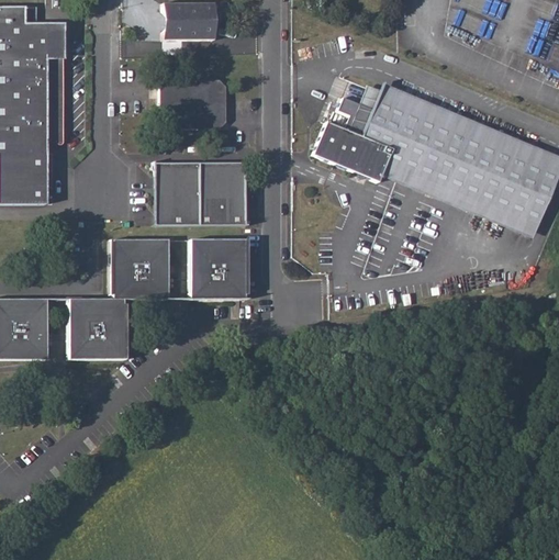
[(170,28),(166,32),(165,41),(215,41),(215,3),(165,2),(166,11),(170,15),(170,28)]
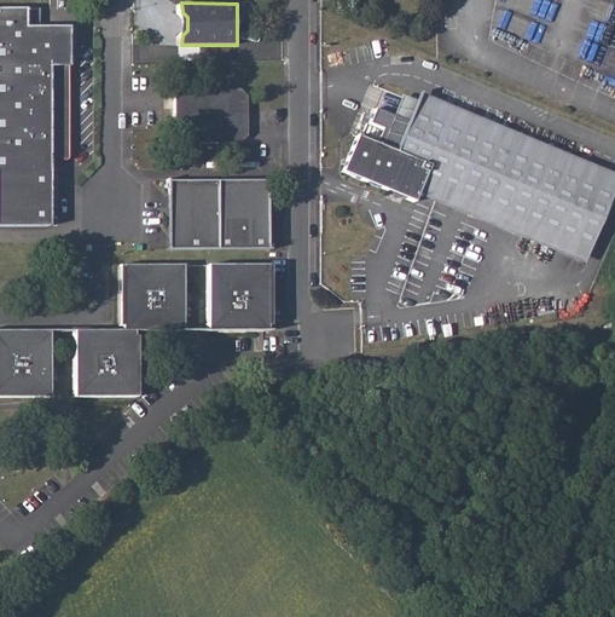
[(71,79),(71,64),(71,26),(41,24),(41,6),(0,6),(0,199),(50,200),(51,153),(52,153),(67,149),(65,96),(71,96),(71,79)]
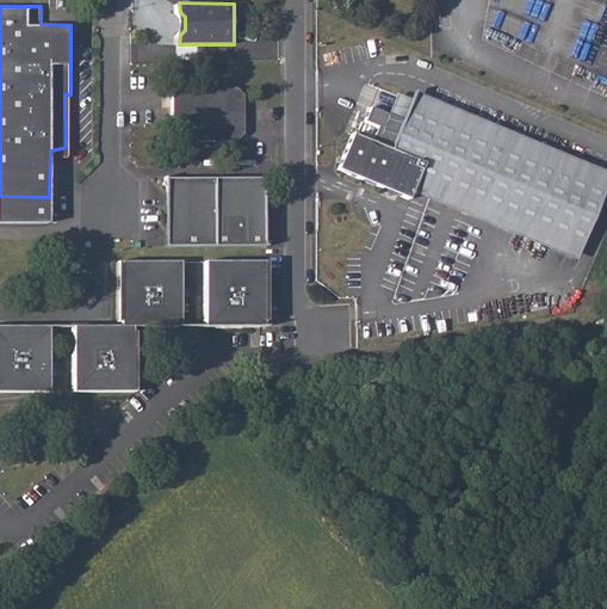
[(239,85),(181,85),(174,92),(174,131),(181,139),(239,137),(246,130),(246,91),(239,85)]
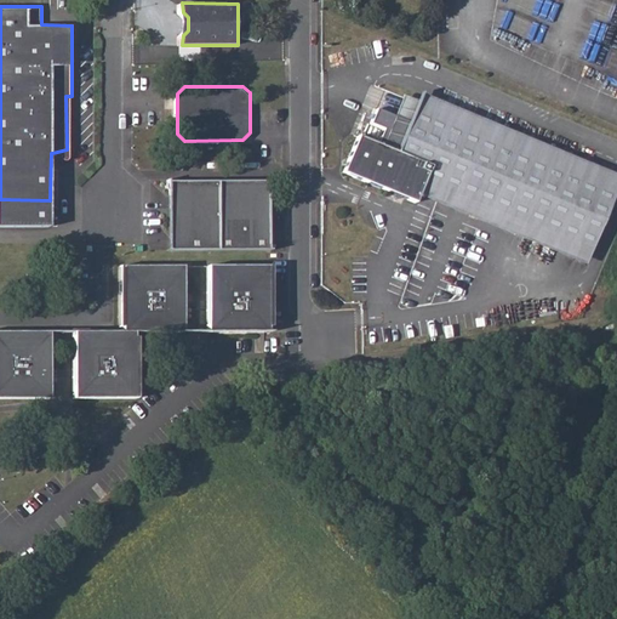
[(398,152),(390,149),(393,193),(407,199),(443,157),(443,111),(420,101),(398,152)]
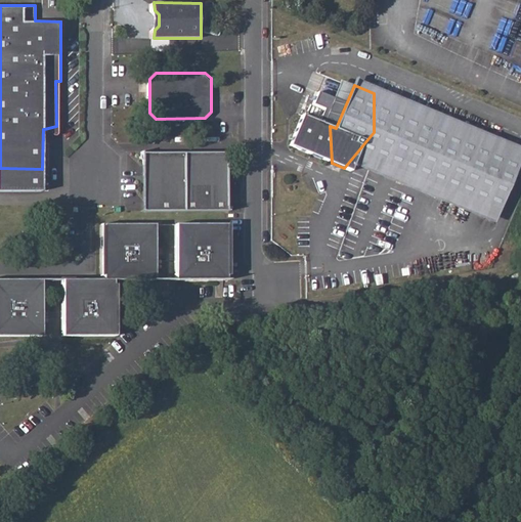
[(374,132),(344,168),(353,172),(356,164),(359,158),(485,208),(510,148),(374,93),(374,132)]
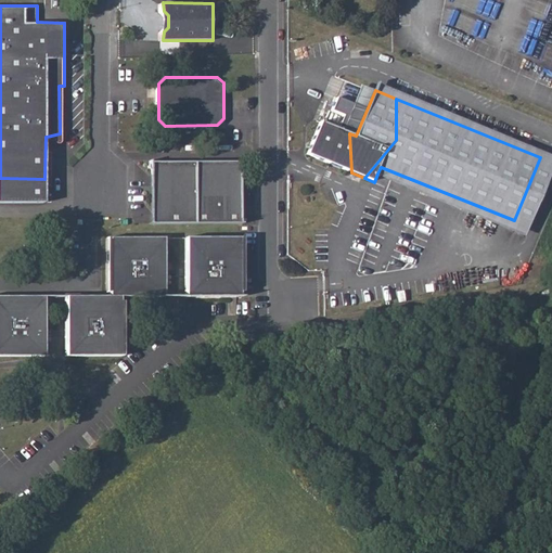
[(349,133),(342,131),(321,123),(307,155),(330,164),(351,172),(349,133)]
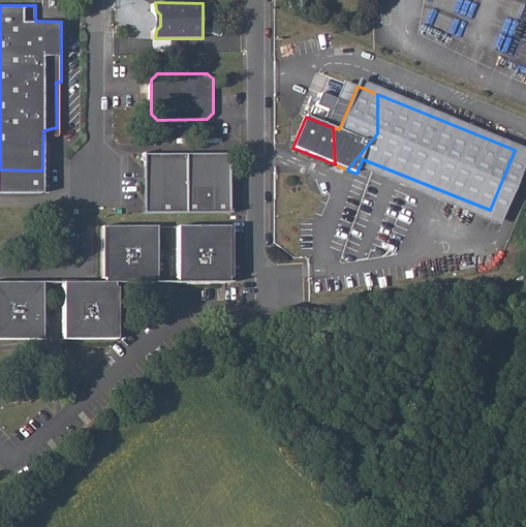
[(230,151),(148,152),(148,211),(231,210),(230,151)]
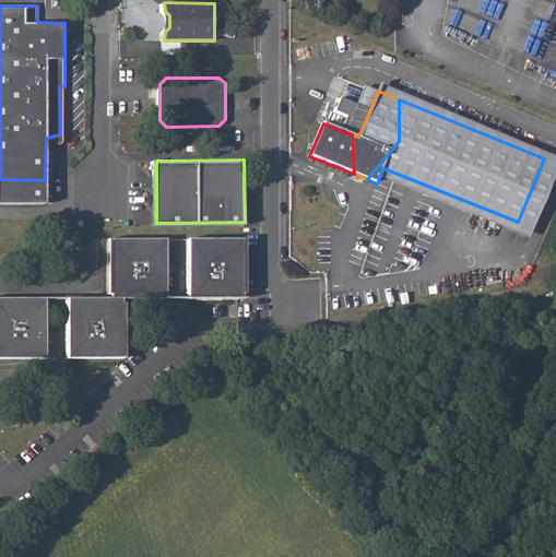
[(45,180),(0,179),(0,202),(45,203),(45,180)]
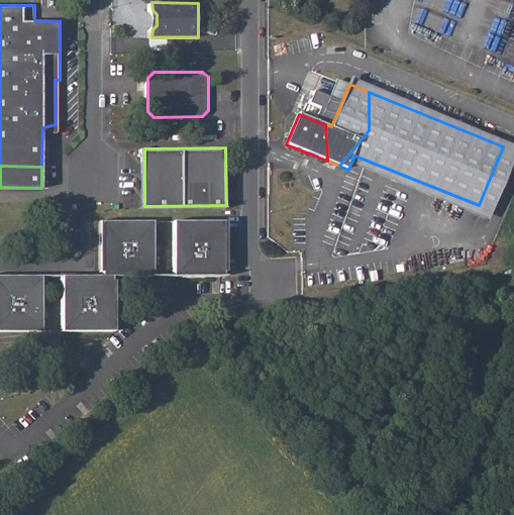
[(228,217),(178,217),(178,273),(228,272),(228,217)]
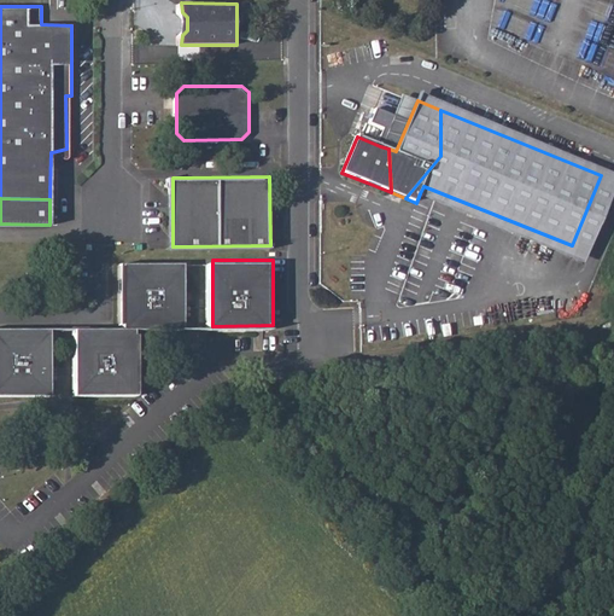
[(186,262),(180,262),(126,262),(126,327),(77,329),(77,395),(126,394),(138,394),(138,385),(138,329),(180,327),(186,327),(186,262)]
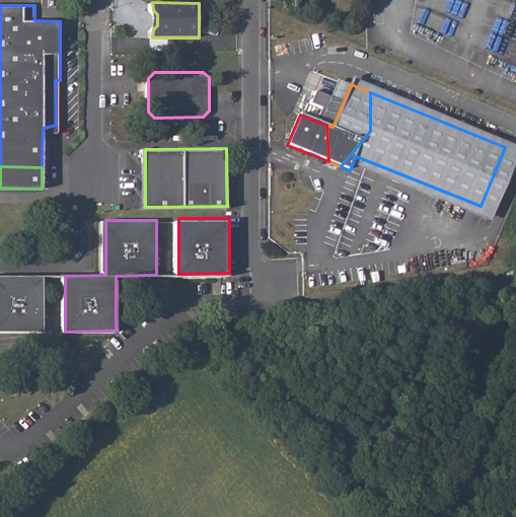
[(45,276),(0,276),(0,331),(45,331),(45,276)]
